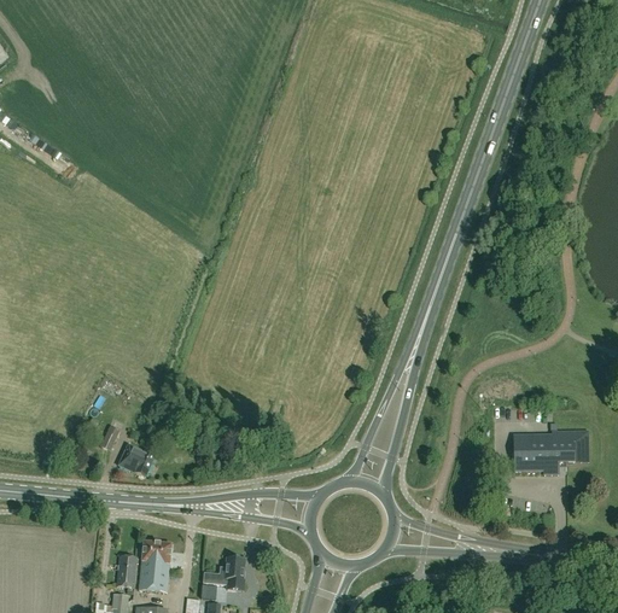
[(100,444),(110,449),(121,427),(120,427),(123,420),(115,418),(112,424),(110,422),(100,444)]
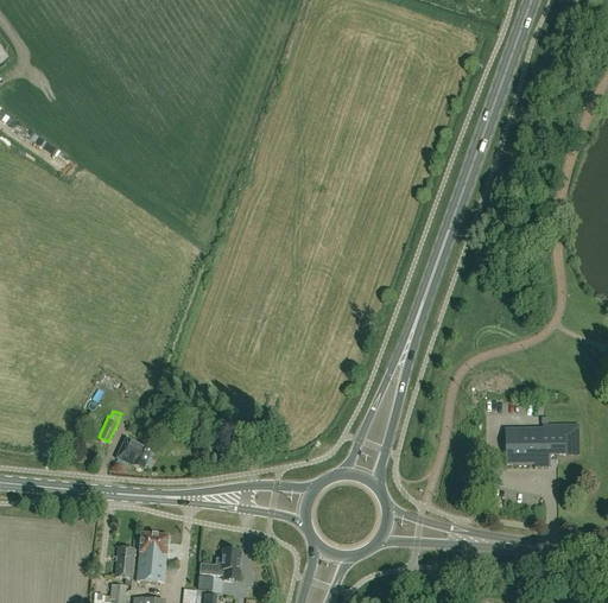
[(550,452),(580,452),(580,421),(543,421),(544,426),(506,426),(506,462),(536,462),(536,465),(550,465),(550,452)]
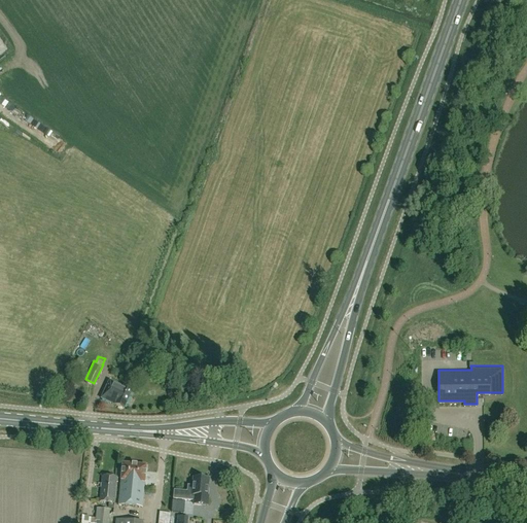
[(109,378),(101,395),(124,406),(132,388),(109,378)]
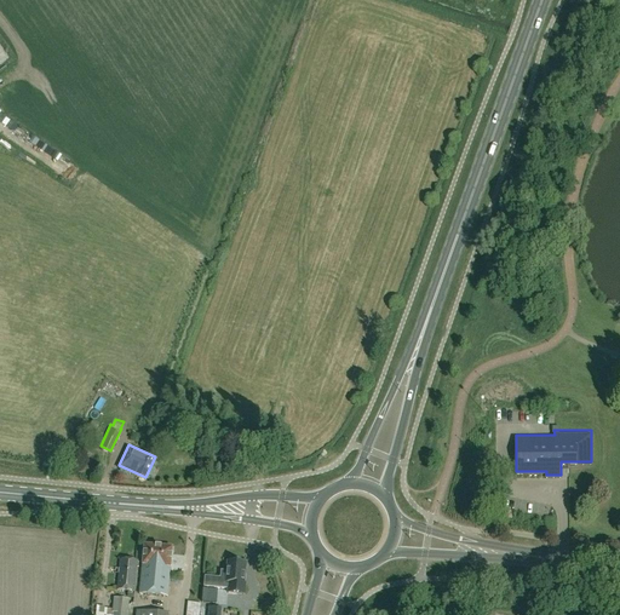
[(144,541),(139,590),(167,592),(172,544),(144,541)]
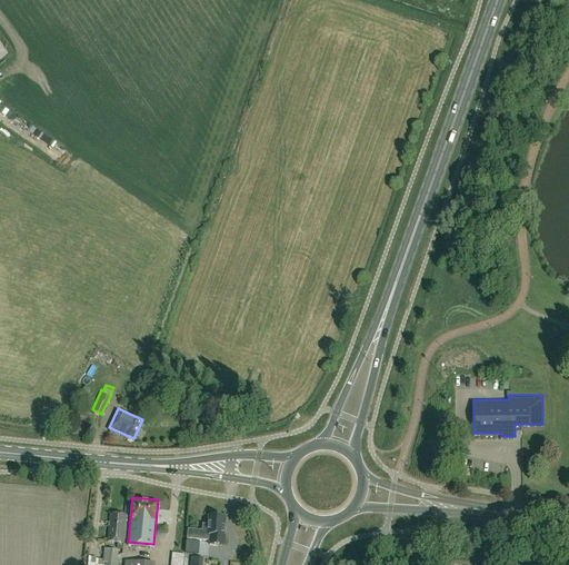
[(110,511),(108,538),(125,539),(127,512),(110,511)]
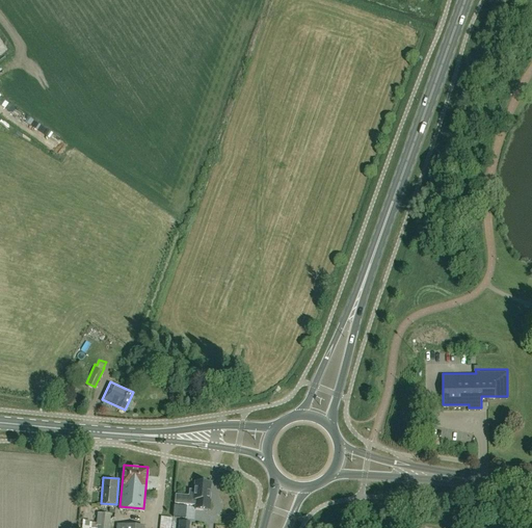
[(211,480),(195,479),(194,487),(190,486),(189,494),(176,492),(175,500),(193,502),(193,504),(203,505),(204,497),(209,498),(211,480)]
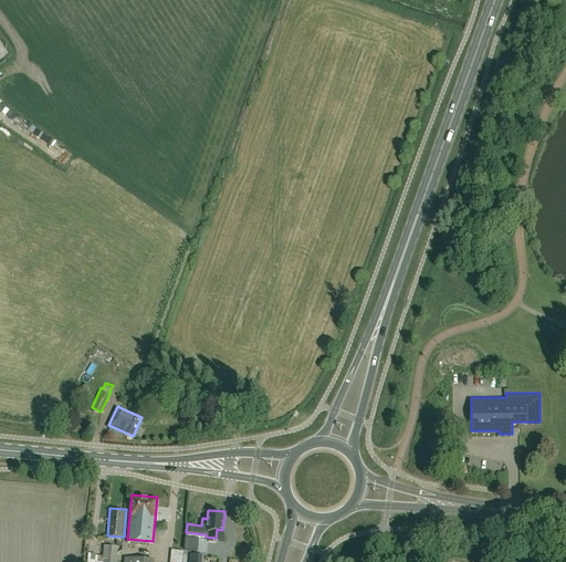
[(185,547),(205,549),(206,538),(186,536),(185,547)]
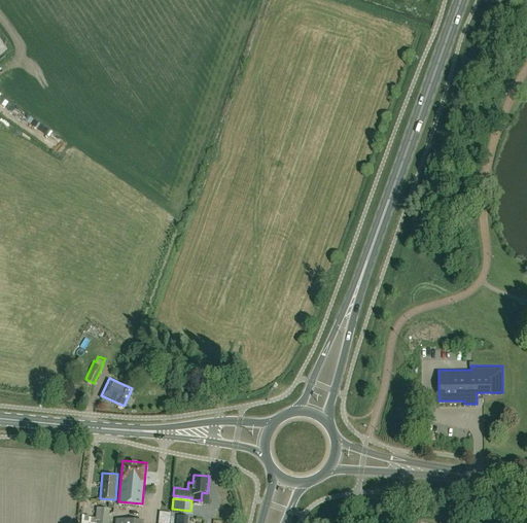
[(89,517),(88,522),(92,522),(108,522),(111,507),(98,506),(97,518),(89,517)]
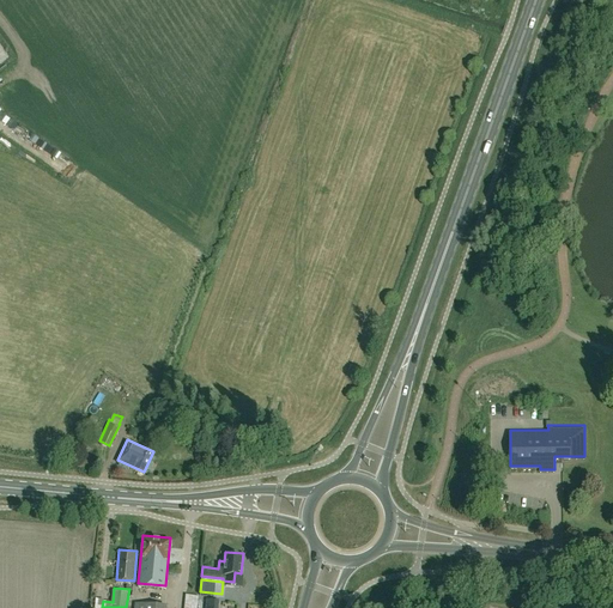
[(205,606),(205,607),(218,607),(219,599),(201,595),(200,605),(205,606)]
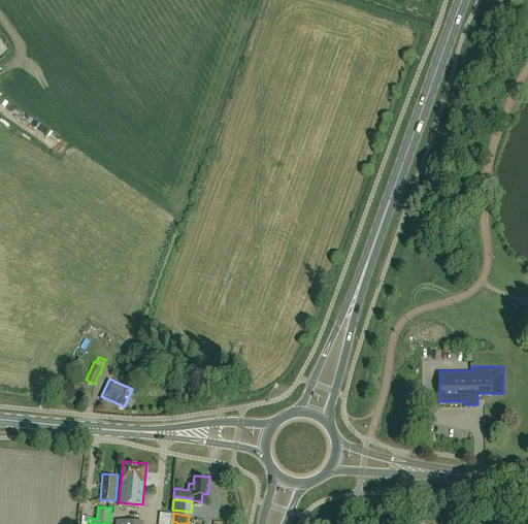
All buildings are outlined.
